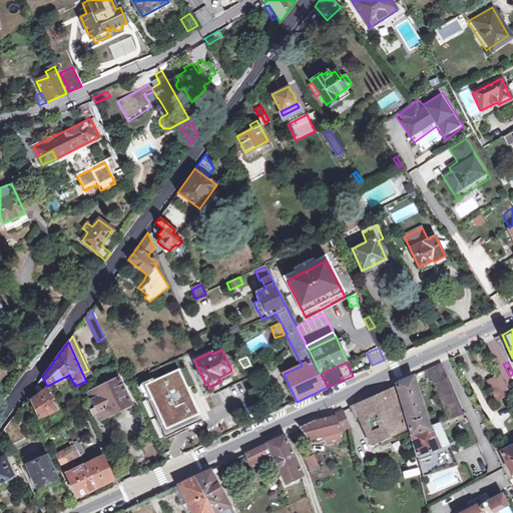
[(441,363),(428,369),(431,377),(449,420),(465,414),(441,363)]
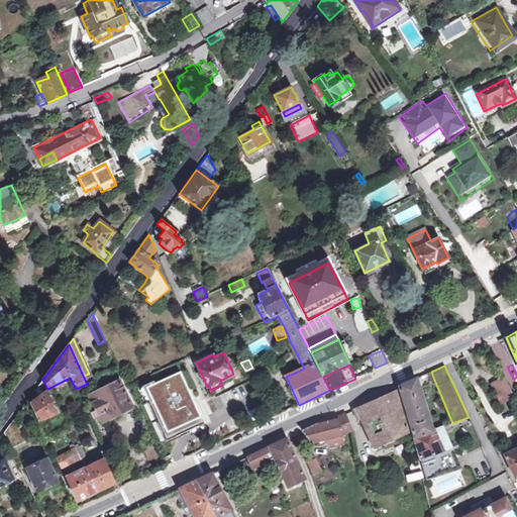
[(178,372),(136,391),(146,414),(152,411),(165,438),(201,422),(178,372)]
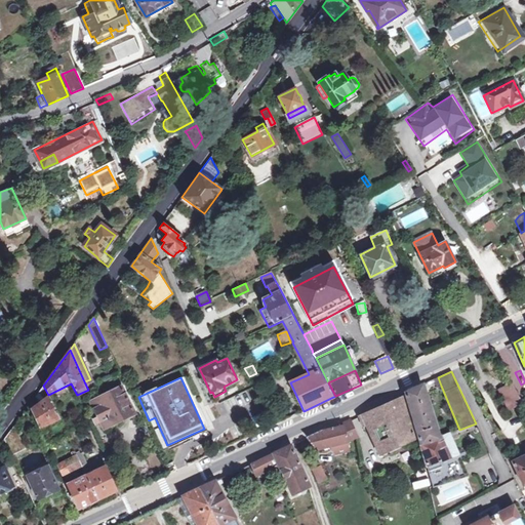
[(469,476),(459,453),(449,433),(442,436),(441,436),(439,436),(423,384),(406,392),(421,443),(420,443),(422,449),(429,470),(434,487),(469,476)]
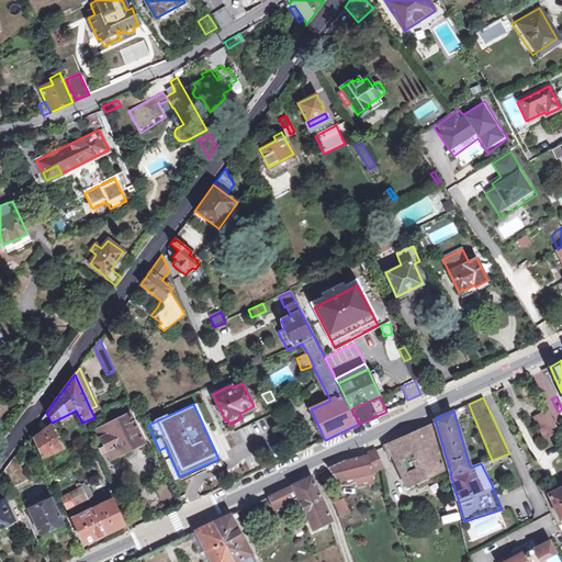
[(549,411),(535,418),(542,433),(557,426),(549,411)]
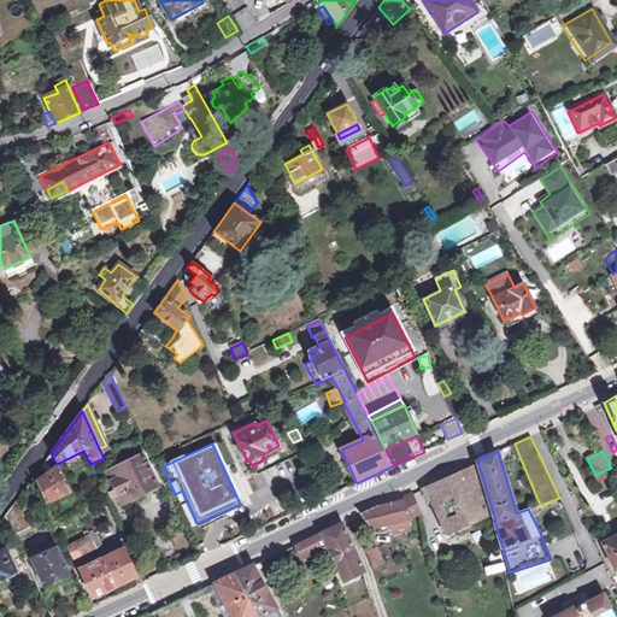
[(43,476),(58,466),(57,464),(51,453),(40,469),(43,476)]
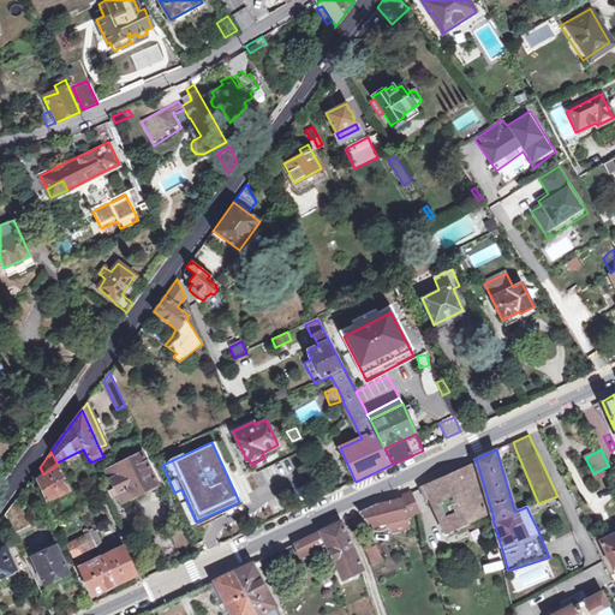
[(141,452),(105,470),(120,502),(156,484),(141,452)]
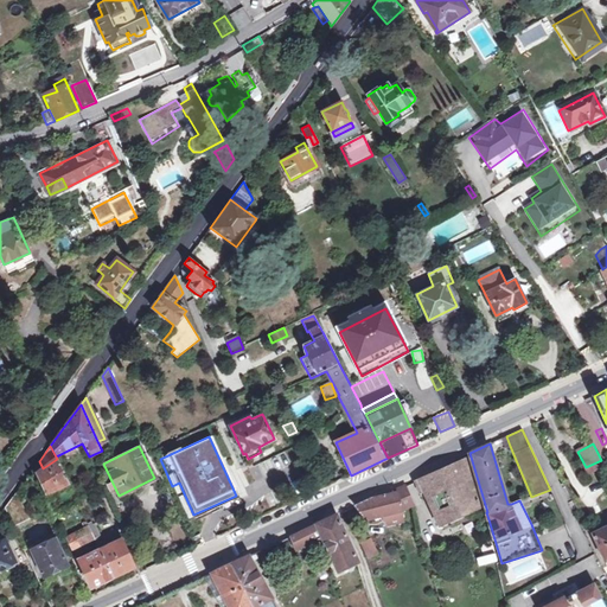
[(11,449),(0,464),(7,468),(14,458),(17,454),(11,449)]
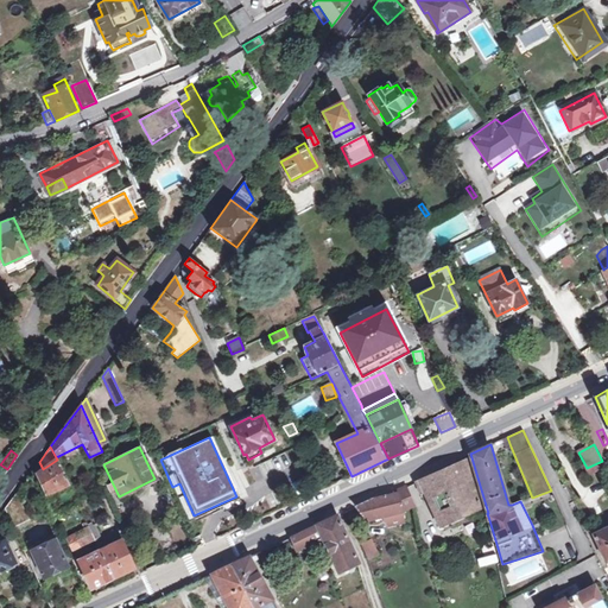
[(314,451),(303,456),(309,466),(318,461),(314,451)]
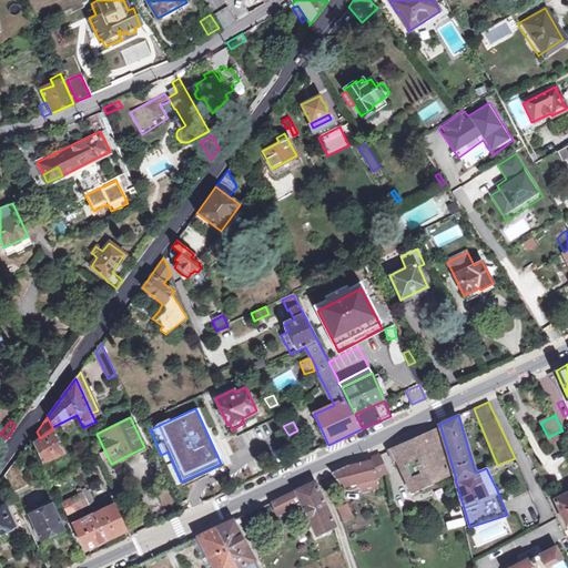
[(243,434),(250,449),(274,438),(269,424),(243,434)]
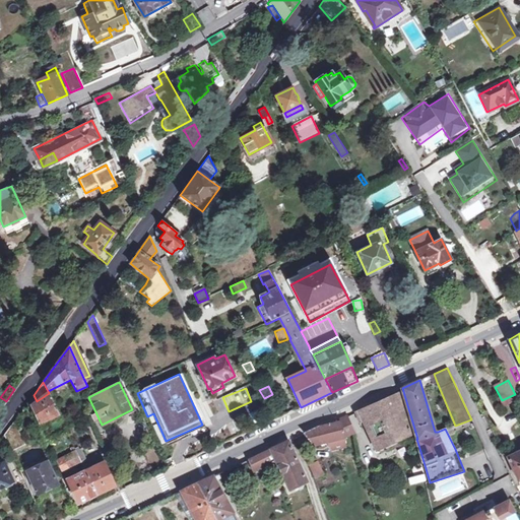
[(58,414),(49,393),(37,401),(31,405),(41,424),(58,414)]
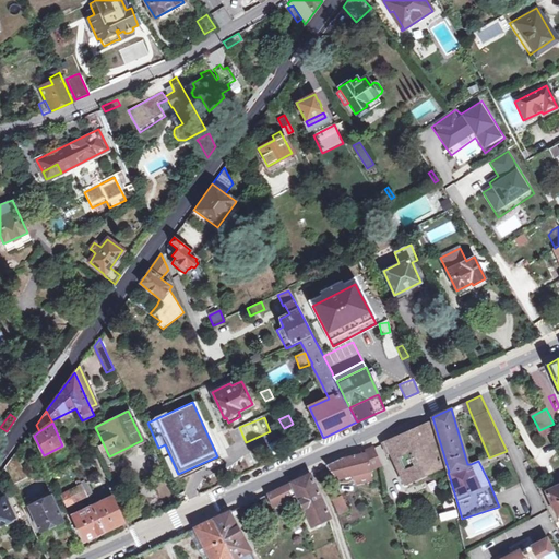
[(442,465),(429,423),(388,441),(406,483),(441,466),(442,465)]
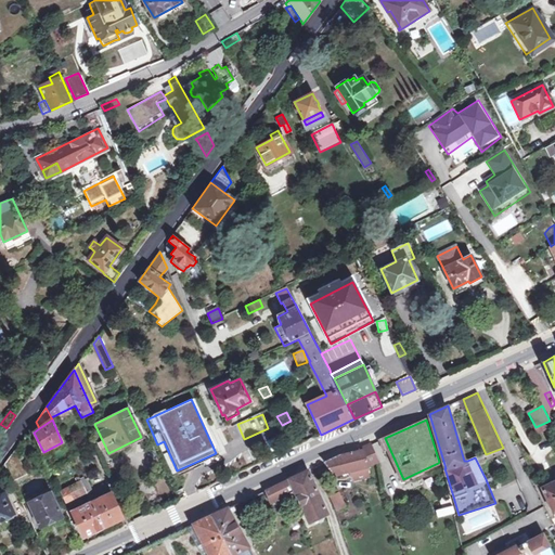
[(362,448),(362,450),(363,450),(369,465),(377,463),(372,444),(362,448)]
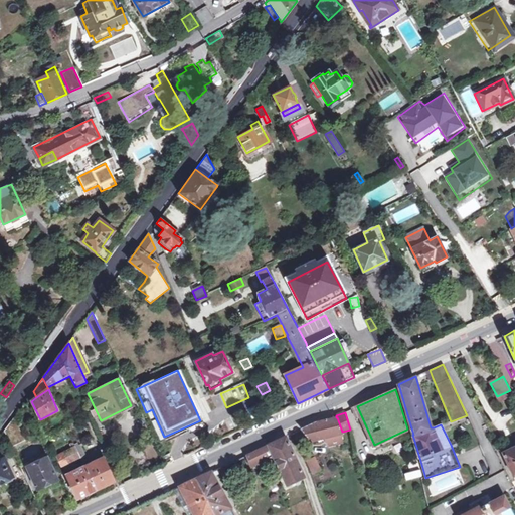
[(337,417),(336,417),(315,422),(303,430),(311,441),(330,436),(342,433),(342,432),(337,417)]
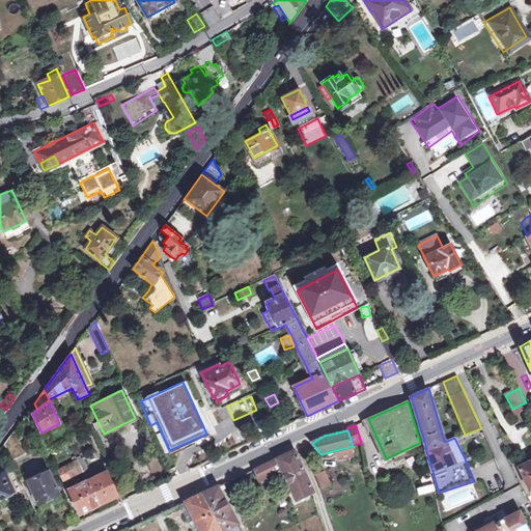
[(11,442),(6,446),(11,454),(18,450),(11,442)]
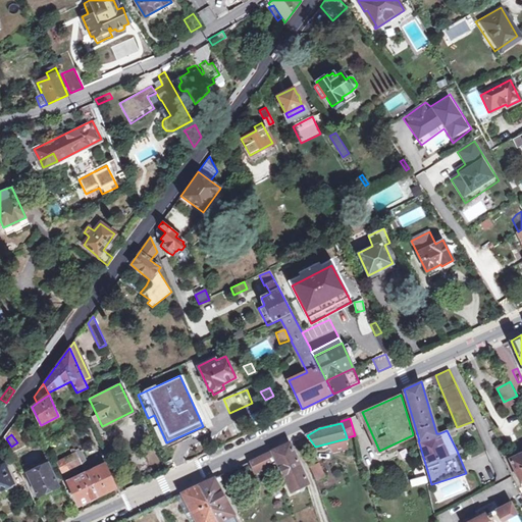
[(334,441),(336,449),(349,446),(347,438),(334,441)]
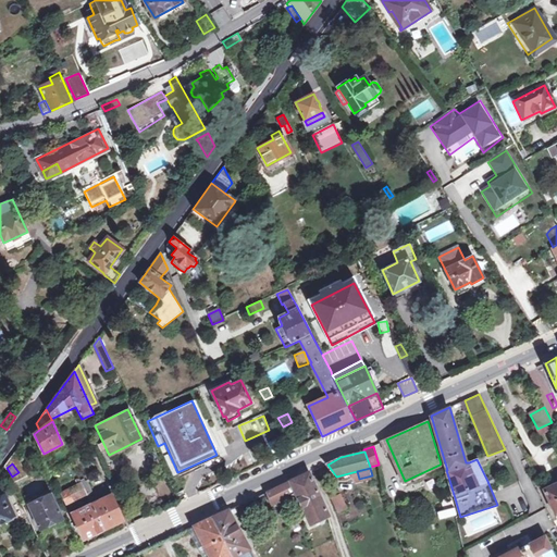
[(291,481),(296,493),(311,524),(330,517),(309,472),(291,481)]
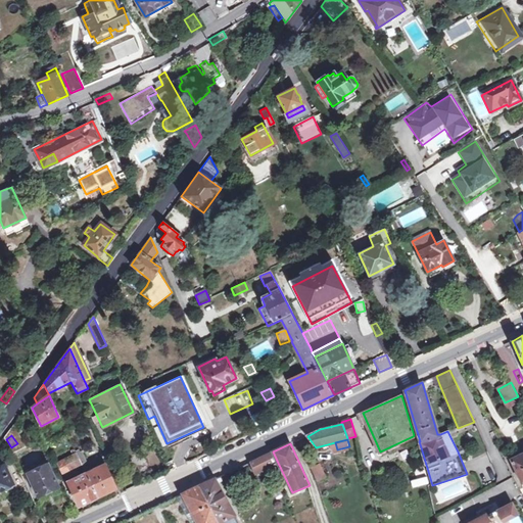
[(77,455),(75,456),(58,463),(62,473),(81,464),(86,461),(81,452),(76,454),(77,455)]
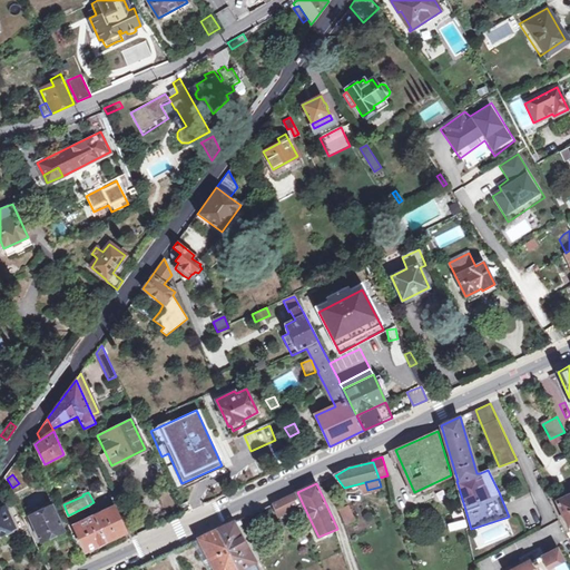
[(303,504),(297,492),(273,503),(278,517),(291,510),(300,507),(303,504)]
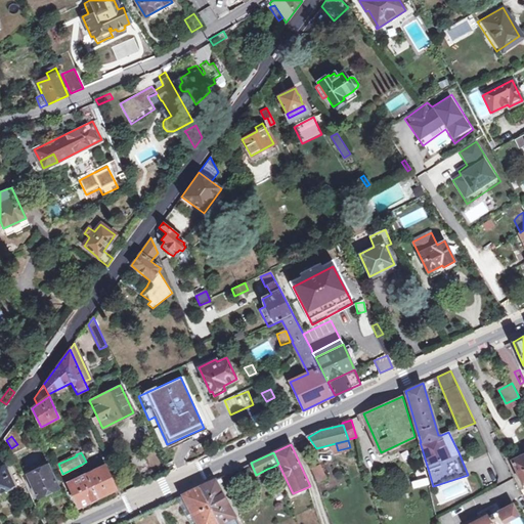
[(523,454),(513,461),(523,486),(523,454)]
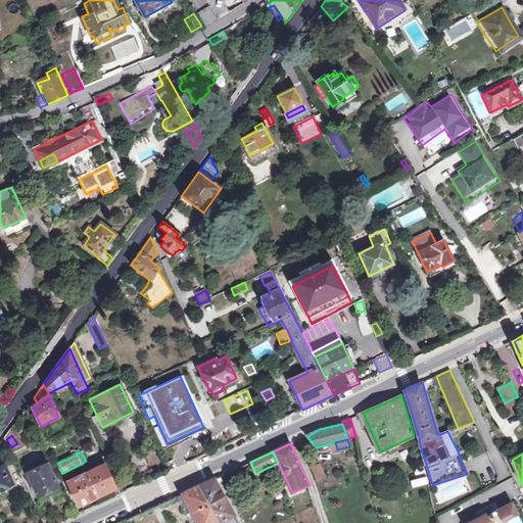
[(47,464),(27,474),(37,497),(58,487),(47,464)]
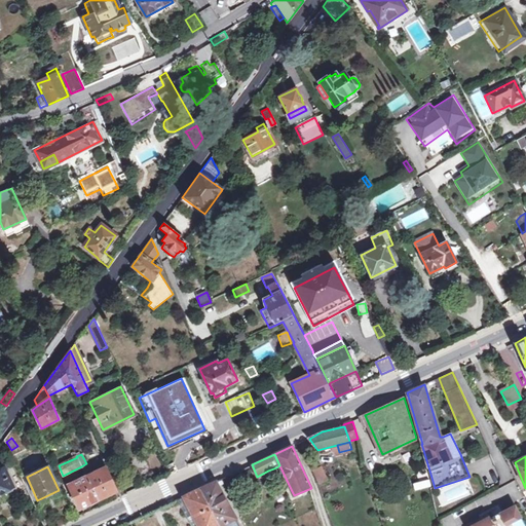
[(0,494),(13,489),(4,467),(0,470),(0,494)]
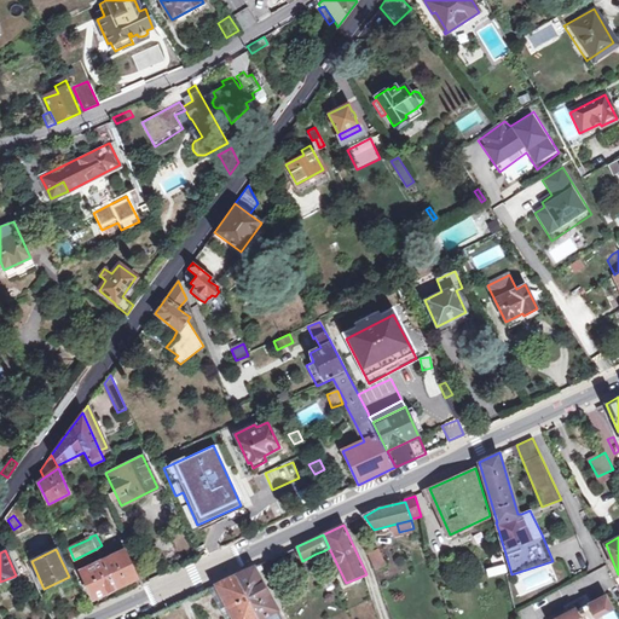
[(325,550),(316,554),(322,566),(324,565),(325,560),(329,559),(325,550)]
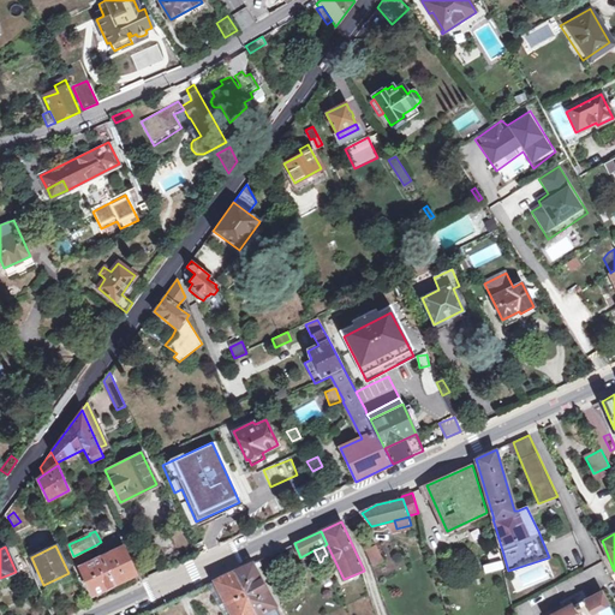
[(376,547),(365,551),(371,565),(383,560),(376,547)]
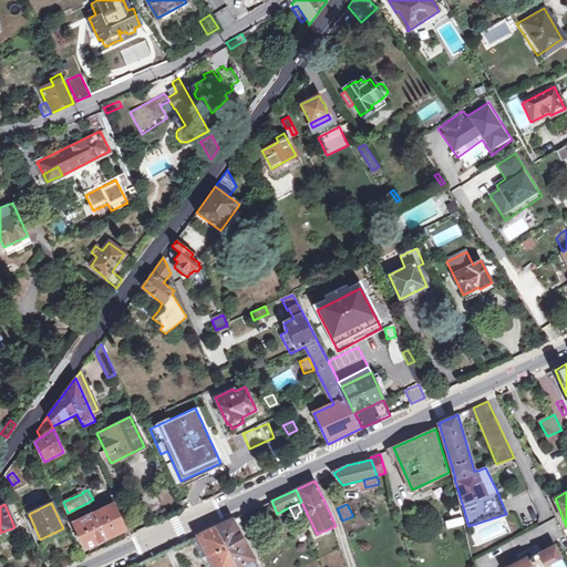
[(125,529),(113,505),(110,506),(93,514),(73,524),(85,549),(105,539),(125,529)]
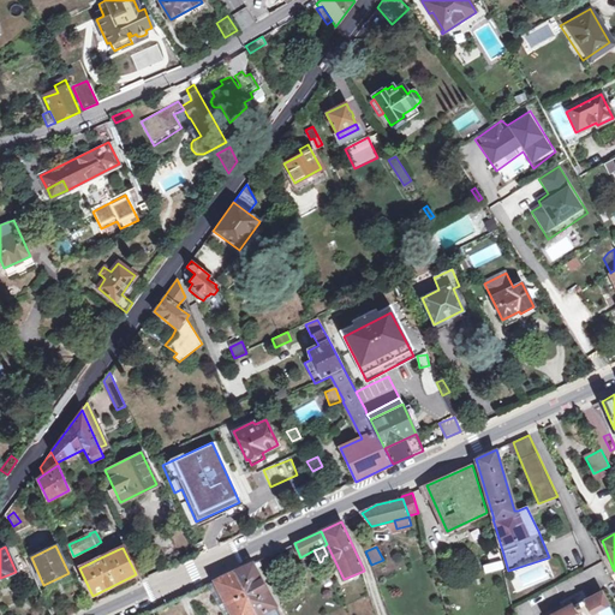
[(214,580),(222,595),(231,611),(232,614),(280,614),(252,563),(236,571),(214,580)]
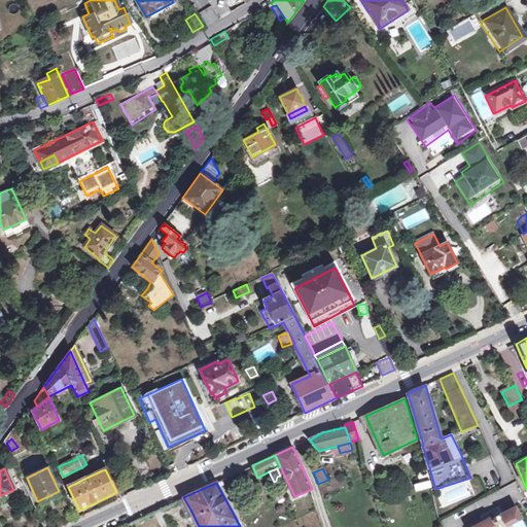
[(501,486),(505,494),(512,492),(506,483),(501,486)]
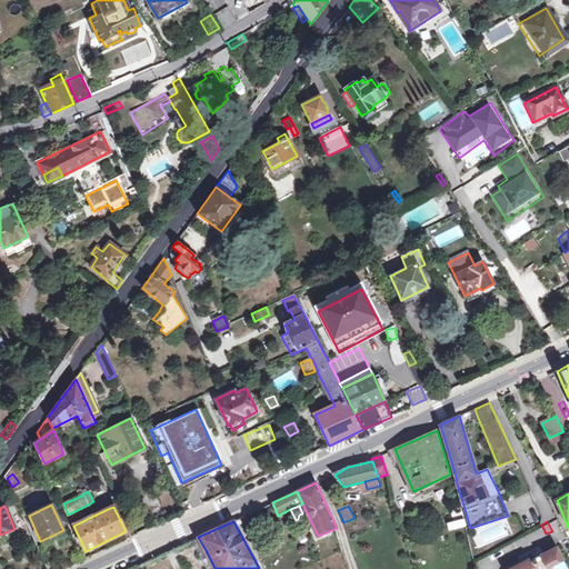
[(303,530),(300,523),(293,527),(300,540),(307,537),(303,530)]
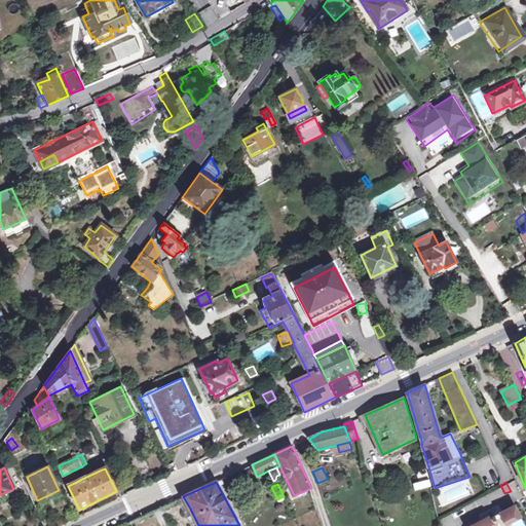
[(513,501),(496,510),(502,521),(519,514),(513,501)]
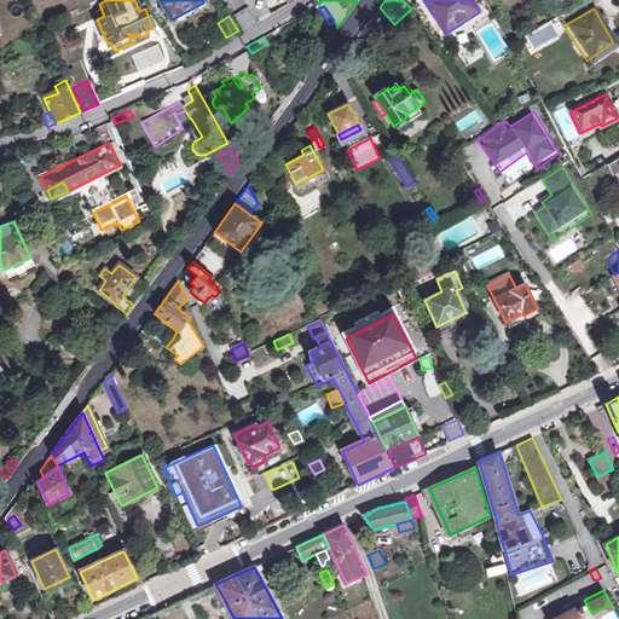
[(226,618),(232,615),(224,599),(217,602),(226,618)]
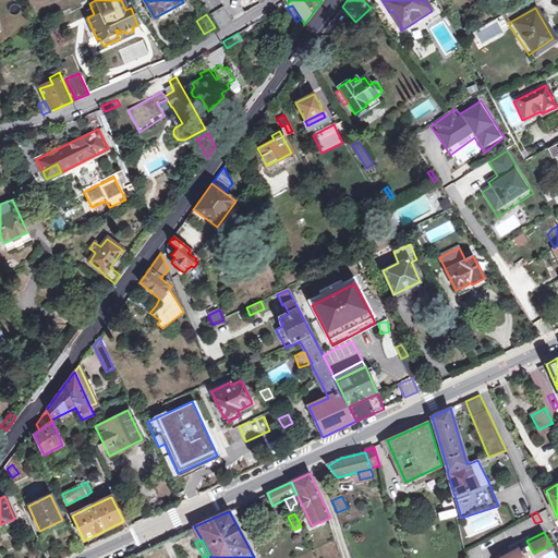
[(520,557),(517,544),(495,554),(496,557),(520,557)]
